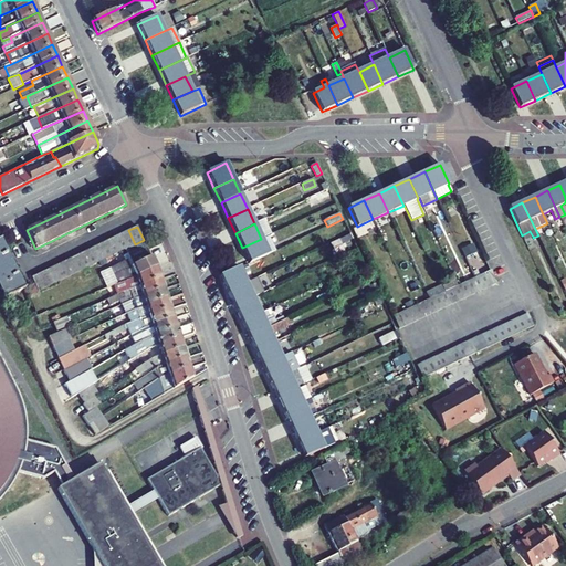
[(122,234),(128,248),(135,244),(128,230),(122,234)]
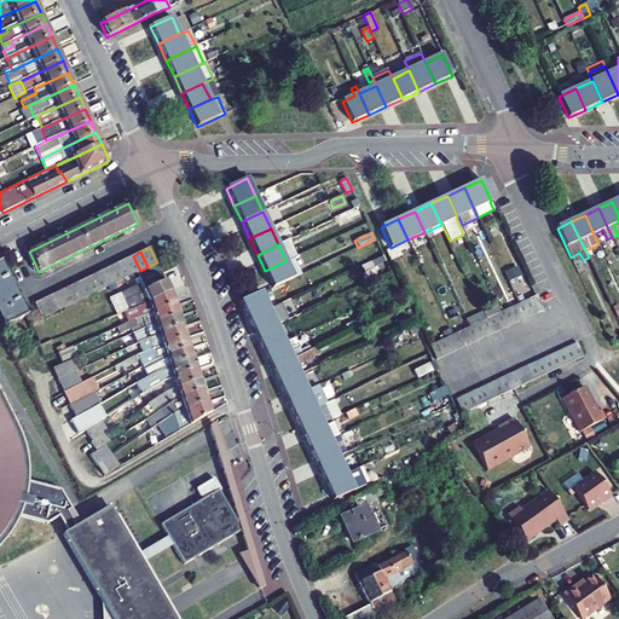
[(571,258),(573,264),(583,259),(579,253),(571,258)]
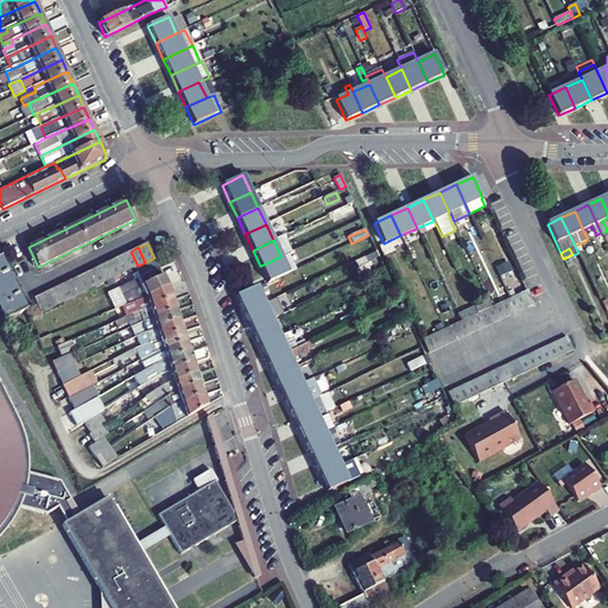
[(122,255),(130,270),(138,266),(131,252),(122,255)]
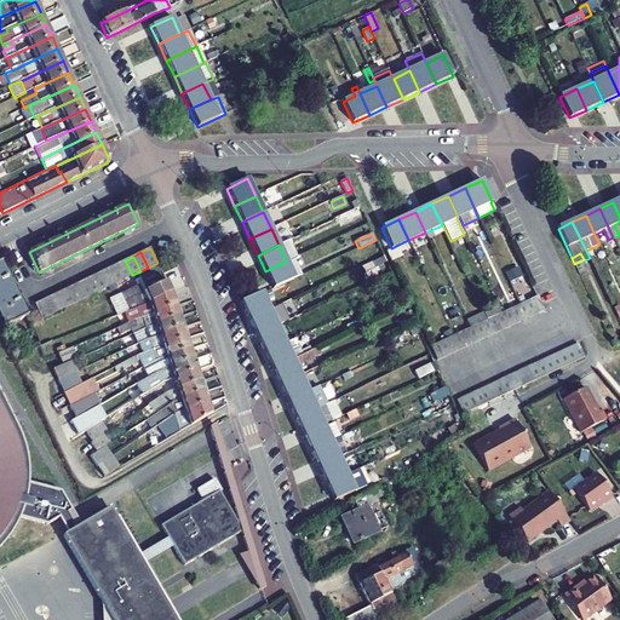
[(286,262),(294,279),(302,275),(294,258),(286,262)]
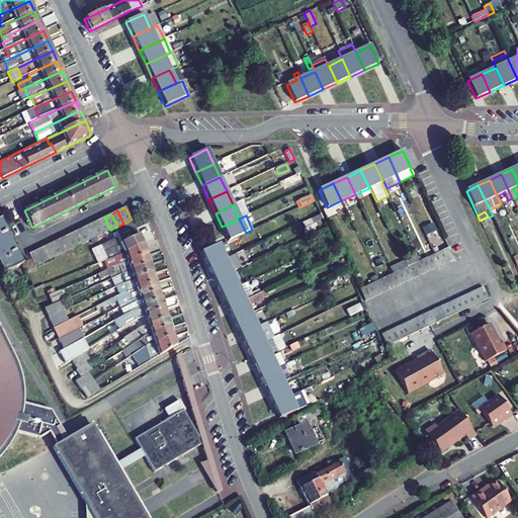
[(97,221),(103,234),(110,230),(104,218),(97,221)]
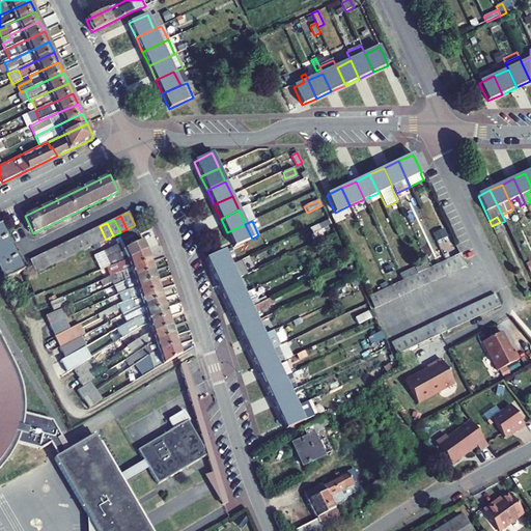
[(227,232),(233,247),(252,239),(245,224),(227,232)]
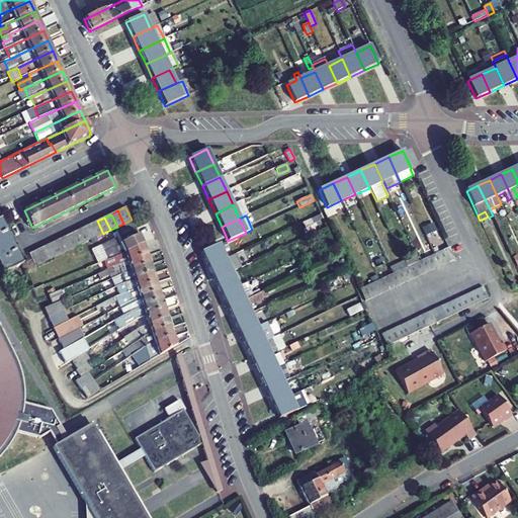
[(21,264),(0,220),(0,263),(4,272),(4,273),(21,264)]
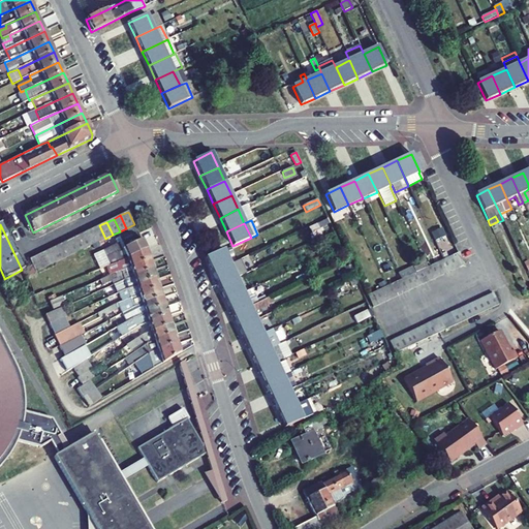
[(92,228),(98,242),(105,239),(99,225),(92,228)]
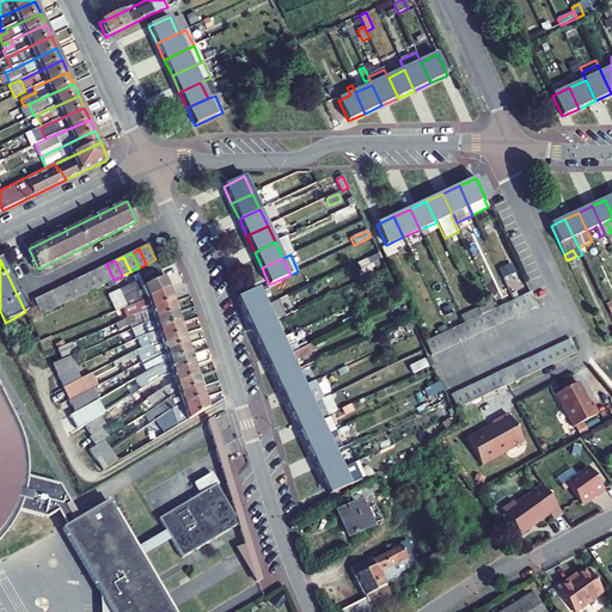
[(99,269),(106,283),(114,280),(106,264),(99,269)]
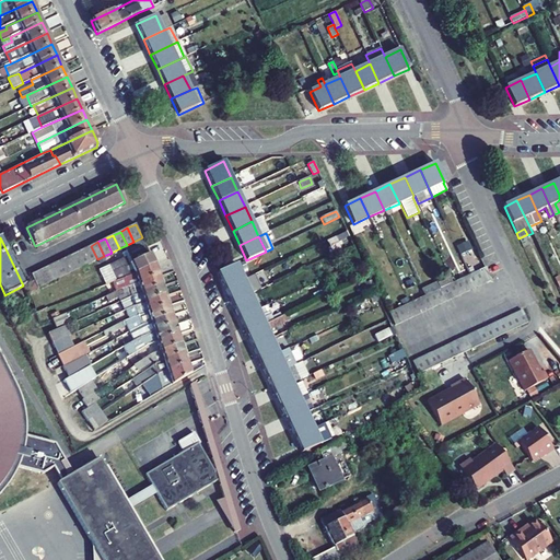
[(121,253),(124,258),(129,256),(138,252),(147,248),(144,243),(121,253)]
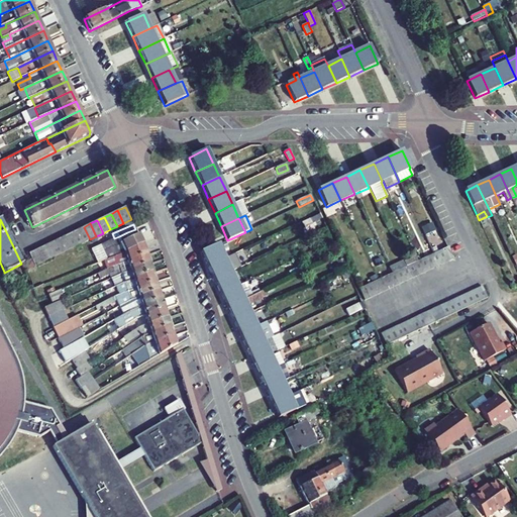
[(83,243),(90,239),(84,227),(77,230),(83,243)]
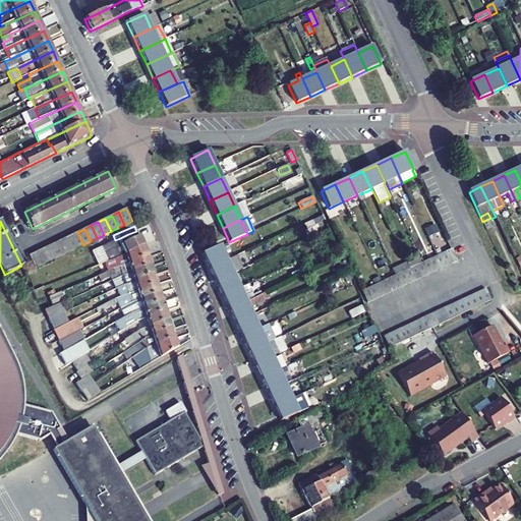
[(93,250),(100,265),(105,263),(143,246),(136,231),(128,234),(120,238),(115,240),(93,250)]
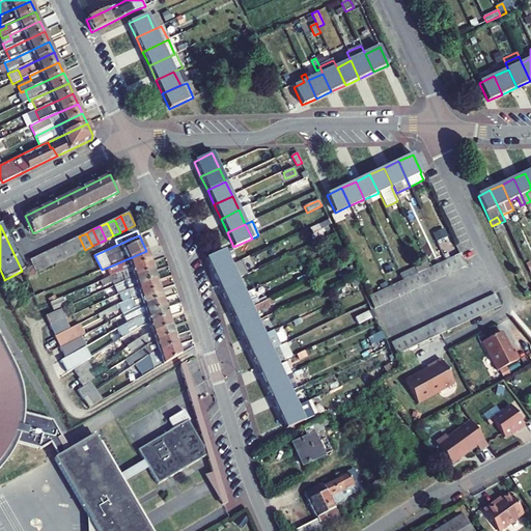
[(72,240),(78,253),(85,250),(79,236),(72,240)]
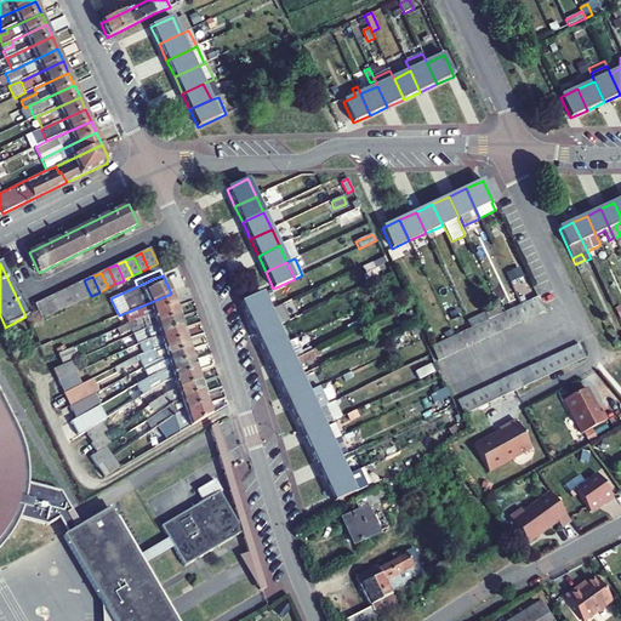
[(75,284),(83,300),(91,296),(84,280),(75,284)]
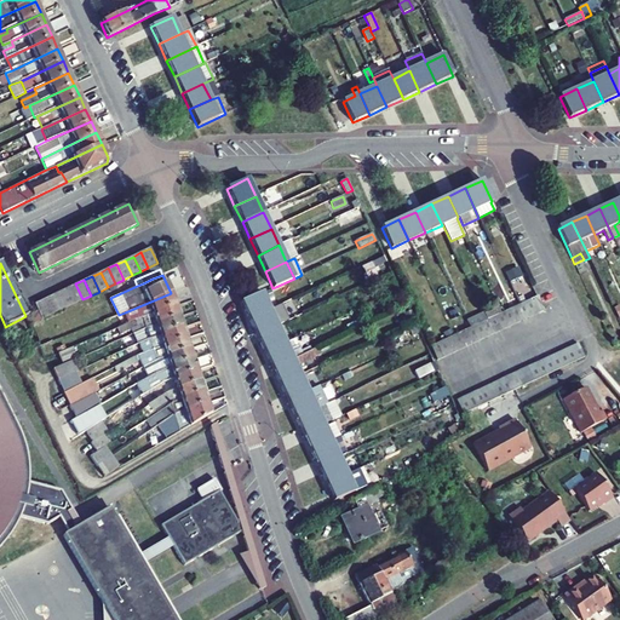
[(68,288),(75,303),(82,299),(75,283),(68,288)]
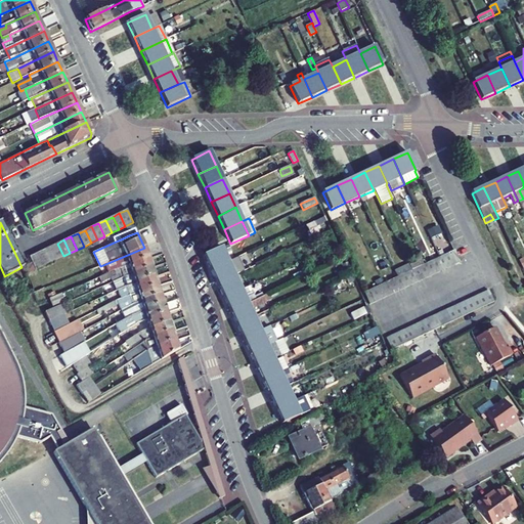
[(50,247),(56,260),(63,256),(57,244),(50,247)]
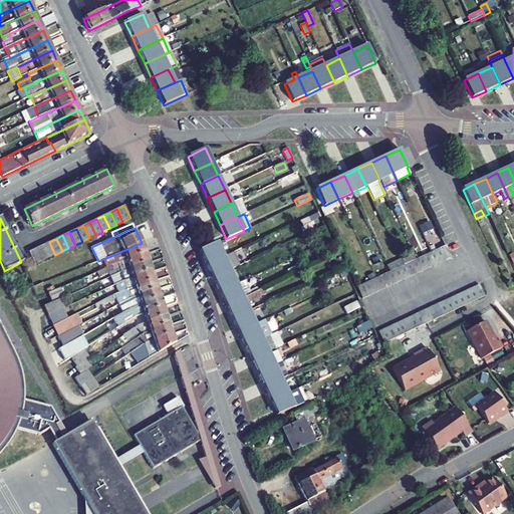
[(42,245),(48,258),(55,255),(49,242),(42,245)]
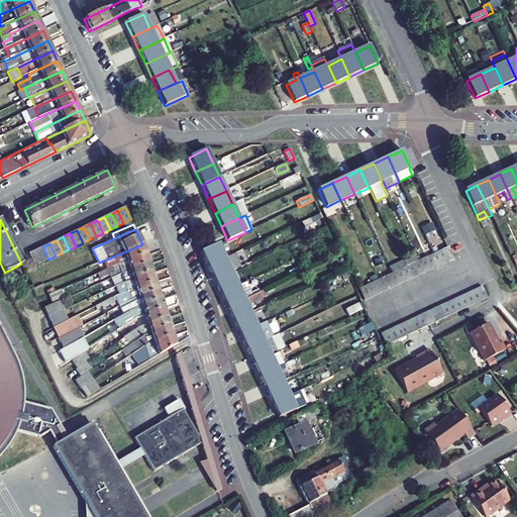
[(104,261),(107,270),(118,265),(146,255),(142,244),(104,261)]
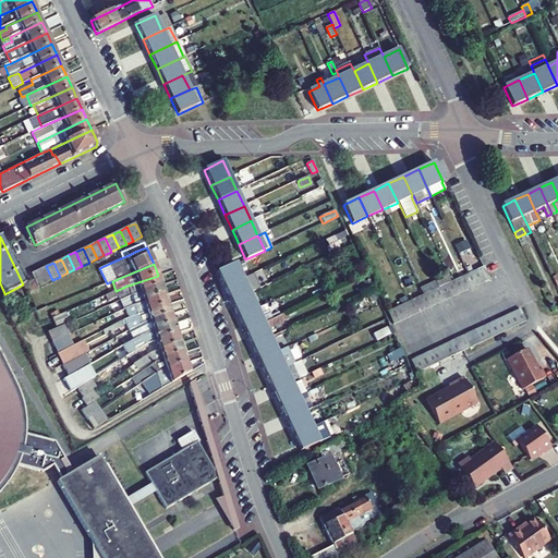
[(235,264),(217,273),(223,288),(243,279),(235,264)]
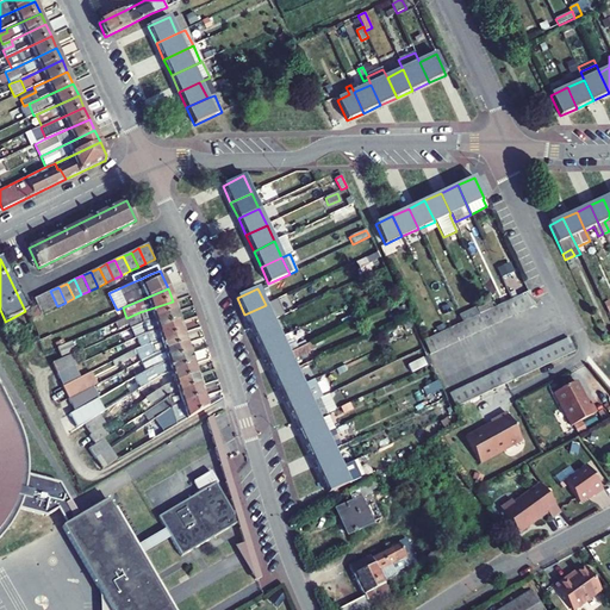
[(42,296),(49,310),(57,306),(50,291),(42,296)]
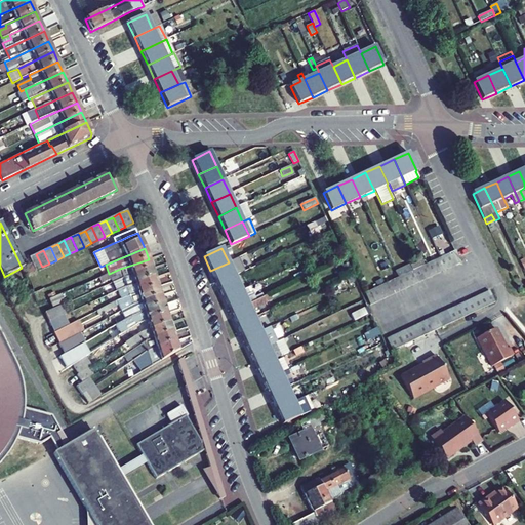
[(454,266),(460,263),(455,251),(454,251),(449,253),(454,266)]
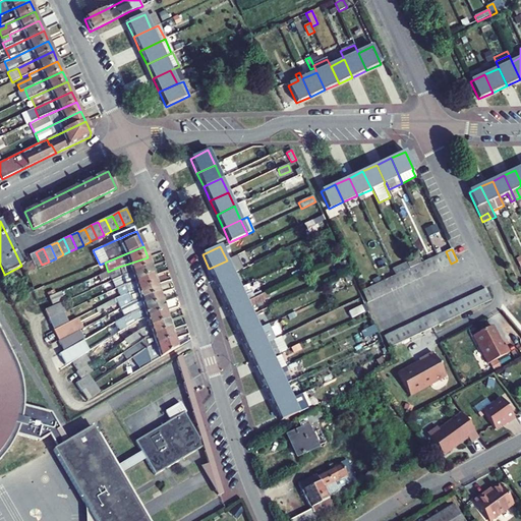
[(445,267),(451,264),(446,251),(440,254),(445,267)]
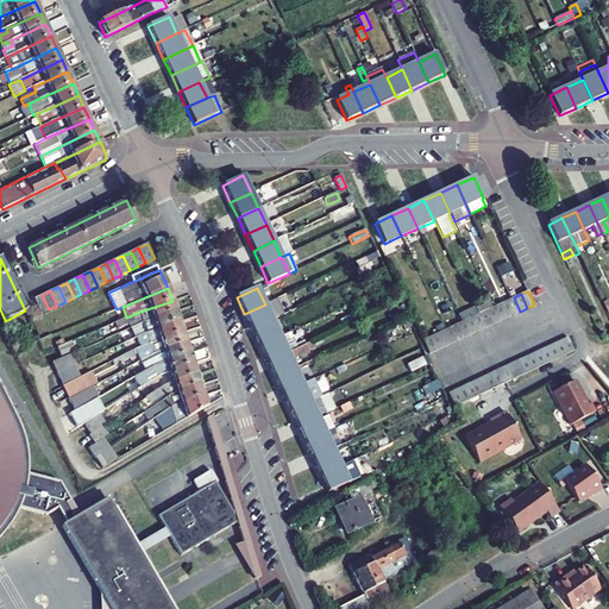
[(49,309),(42,295),(33,299),(37,306),(41,314),(49,309)]
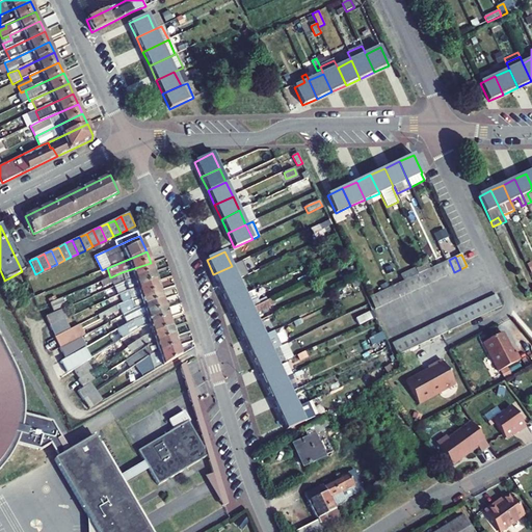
[(449,275),(454,272),(449,260),(446,262),(443,263),(449,275)]
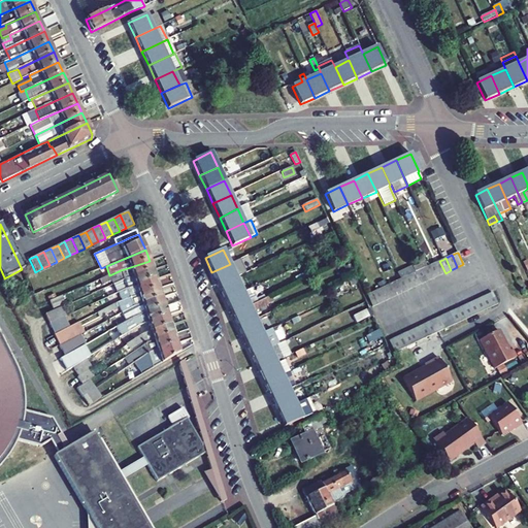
[(211,272),(219,286),(236,277),(245,273),(239,259),(230,264),(211,272)]
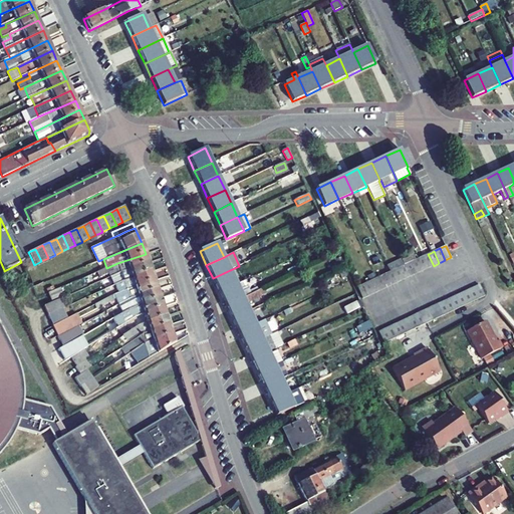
[(413,253),(401,259),(404,265),(405,265),(410,262),(416,260),(413,253)]
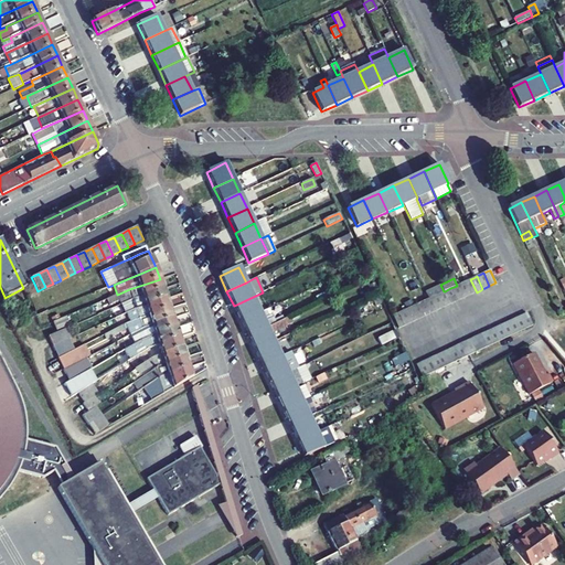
[(132,299),(163,289),(160,279),(129,289),(117,295),(106,299),(109,305),(119,300),(121,304),(132,299)]
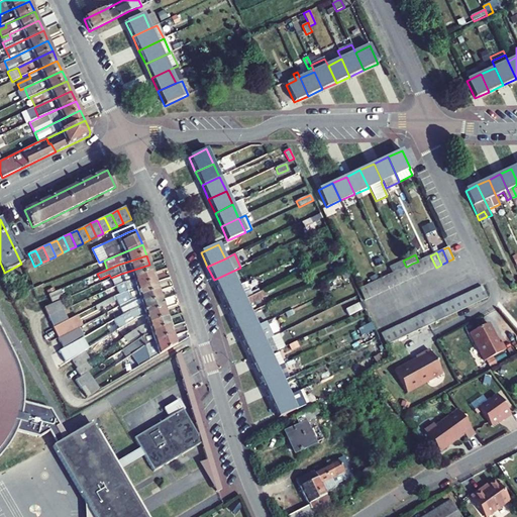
[(430,270),(436,268),(430,255),(424,259),(430,270)]
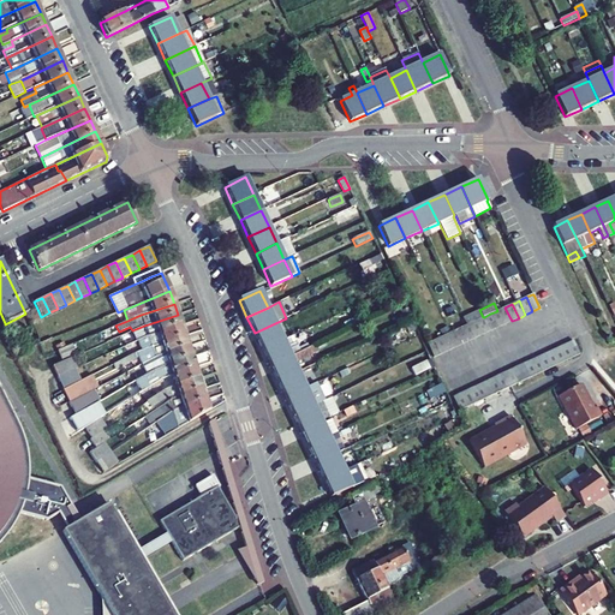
[(505,324),(512,321),(505,308),(499,310),(497,310),(505,324)]
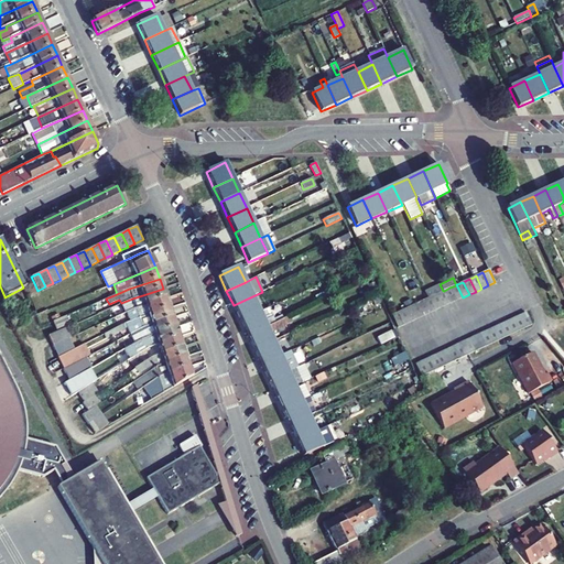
[(437,294),(443,291),(440,284),(424,291),(427,299),(431,296),(437,294)]
